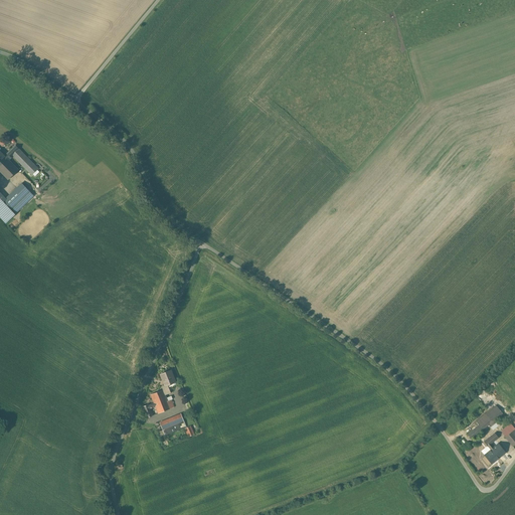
[(5,157),(0,161),(0,170),(8,179),(18,170),(8,160),(13,155),(31,174),(37,168),(22,153),(15,146),(4,157),(5,157)]
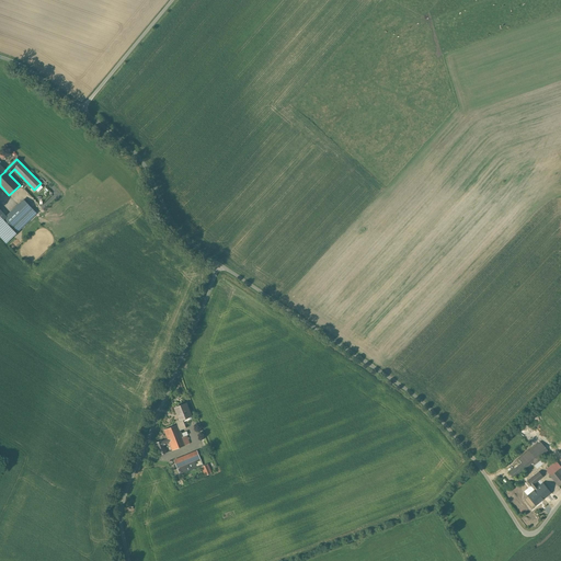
[(7,216),(4,218),(13,227),(18,231),(37,214),(24,199),(7,216)]
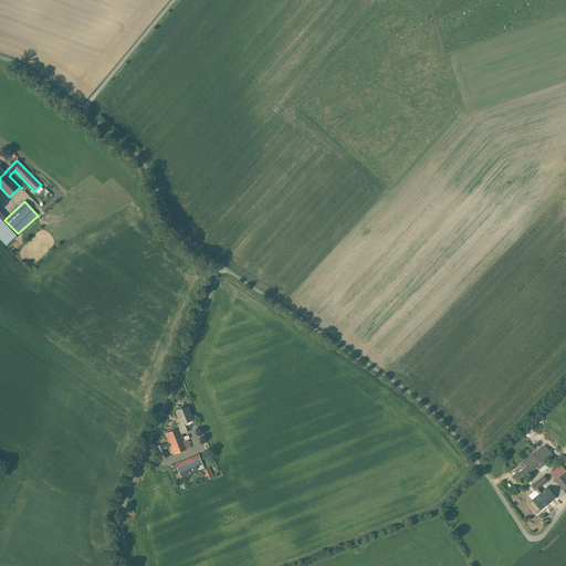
[(7,218),(0,211),(0,239),(6,245),(17,236),(11,230),(13,229),(4,220),(7,218)]
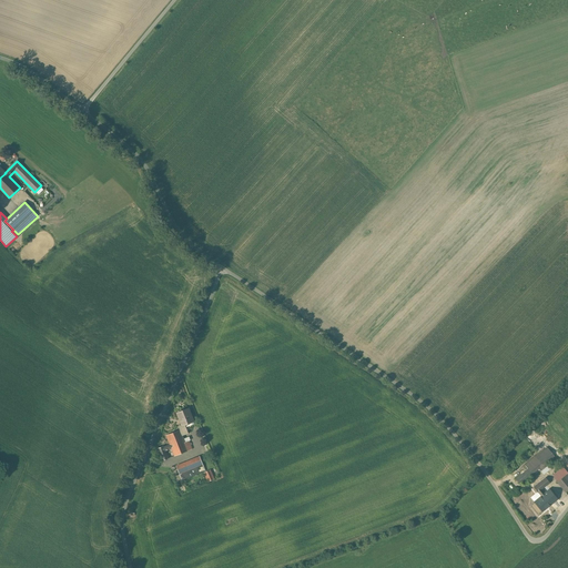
[(188,408),(174,413),(180,427),(184,425),(193,422),(188,408)]
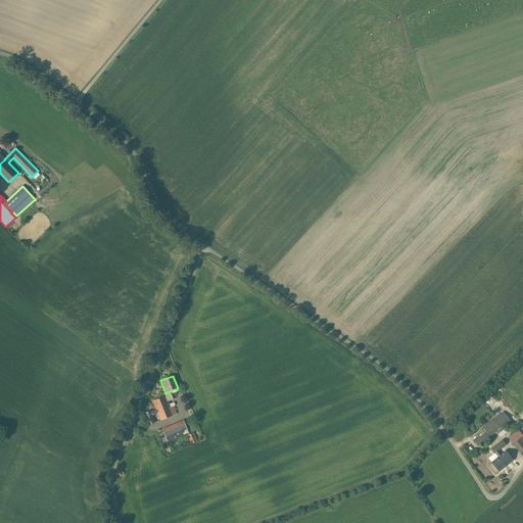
[(169,402),(174,400),(170,391),(165,393),(164,393),(165,396),(169,402)]
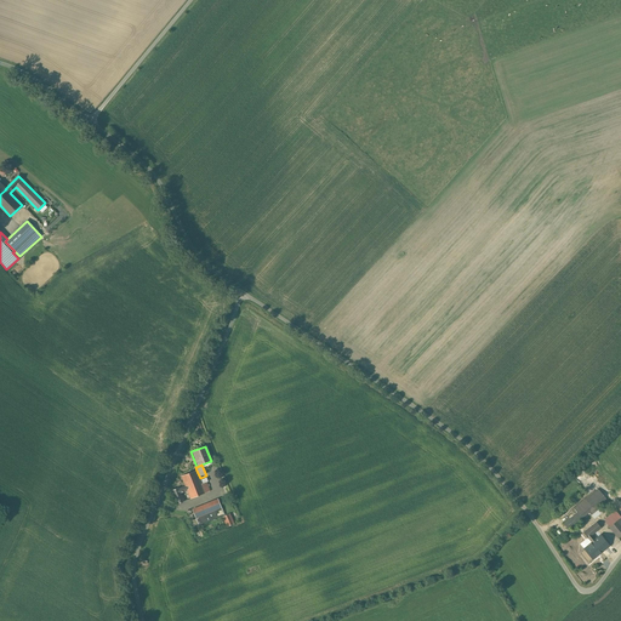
[(197,471),(180,477),(183,485),(172,489),(177,503),(183,502),(180,494),(189,490),(192,497),(210,491),(206,483),(203,485),(200,478),(197,471)]
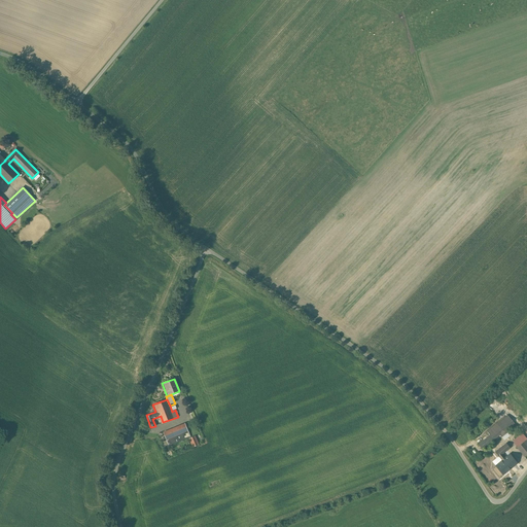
[(515,423),(507,415),(487,431),(490,434),(479,445),(483,450),(494,440),(515,423)]
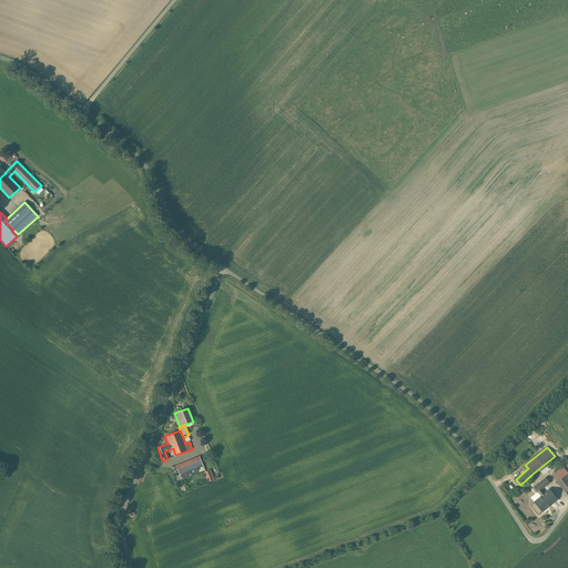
[(205,472),(199,457),(175,466),(181,480),(205,472)]
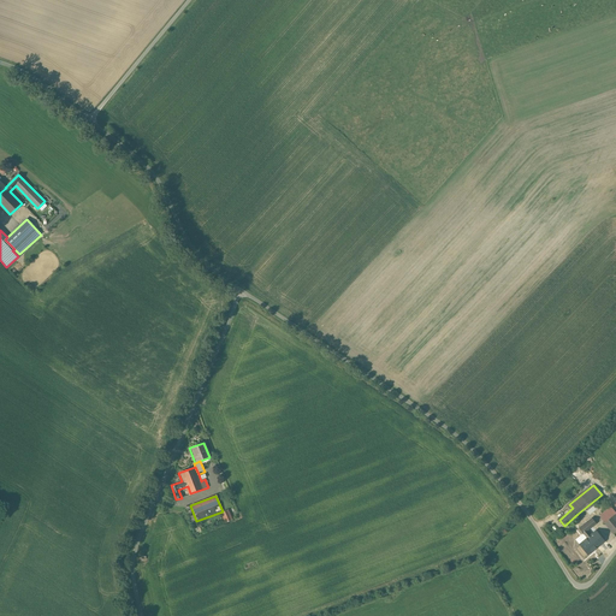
[(615,531),(615,513),(611,507),(599,516),(614,533),(615,531)]
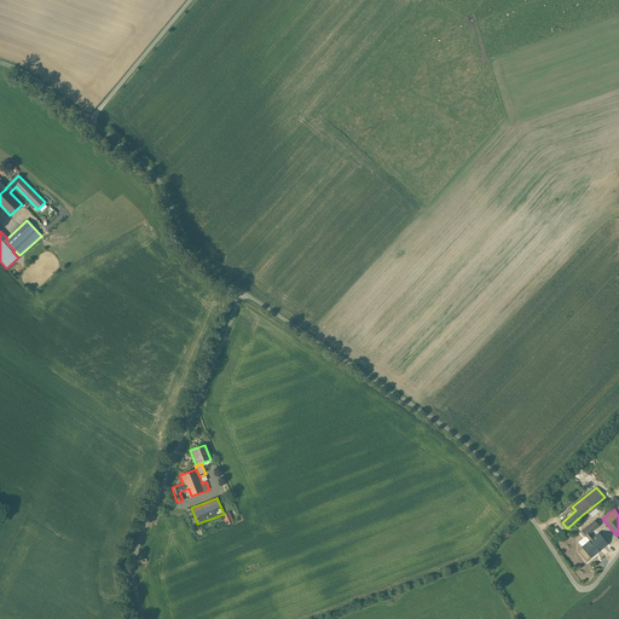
[(233,524),(230,513),(221,516),(226,527),(233,524)]
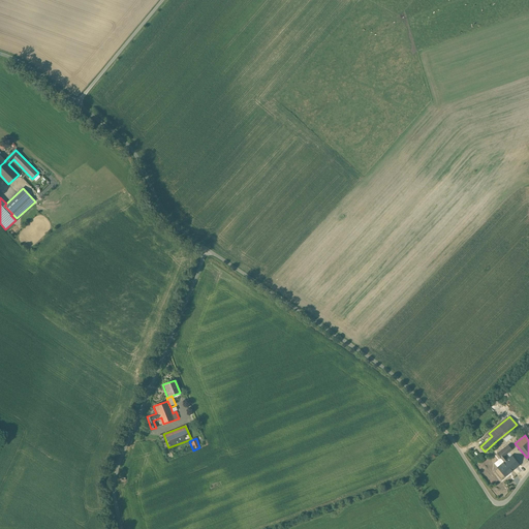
[(504,462),(507,460),(504,456),(511,449),(508,445),(497,454),(500,459),(501,458),(504,462)]
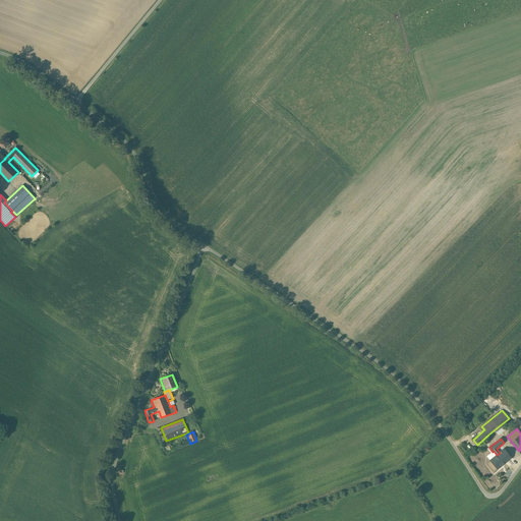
[(511,458),(504,449),(500,453),(497,455),(490,460),(490,461),(487,464),(494,471),(497,468),(498,469),(511,458)]
